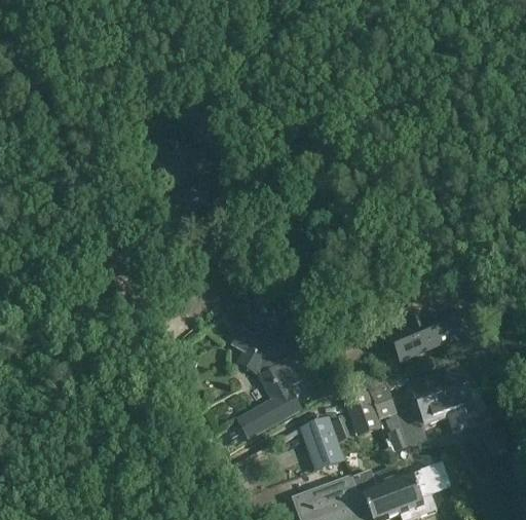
[(179,182),(186,195),(202,186),(195,174),(179,182)]
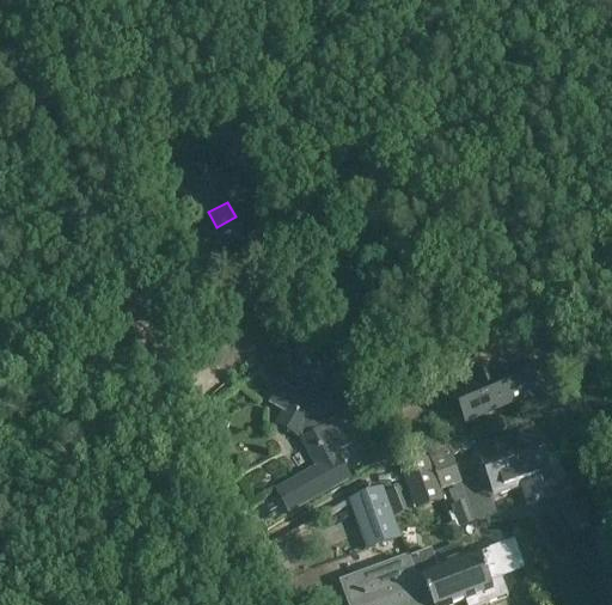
[(310,336),(301,315),(283,321),(292,342),(310,336)]
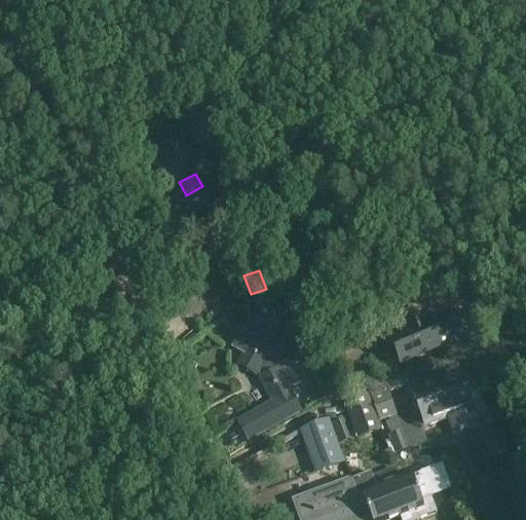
[(404,340),(396,343),(403,360),(448,341),(438,317),(422,323),(419,314),(404,321),(407,329),(400,332),(404,340)]
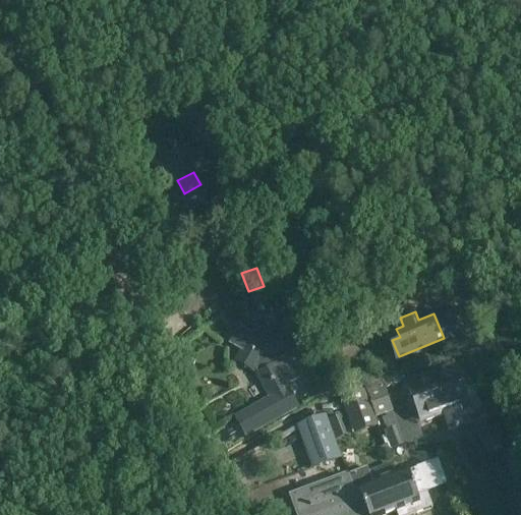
[(271,394),(235,414),(245,433),(297,403),(285,382),(299,374),(287,352),(279,357),(265,347),(269,341),(251,330),(236,354),(253,365),(254,364),(271,394)]
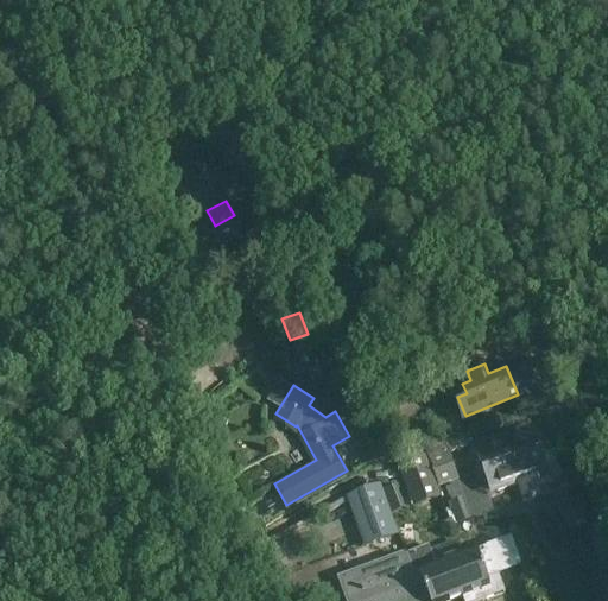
[(491,466),(499,487),(549,468),(532,423),(476,443),(485,468),(491,466)]
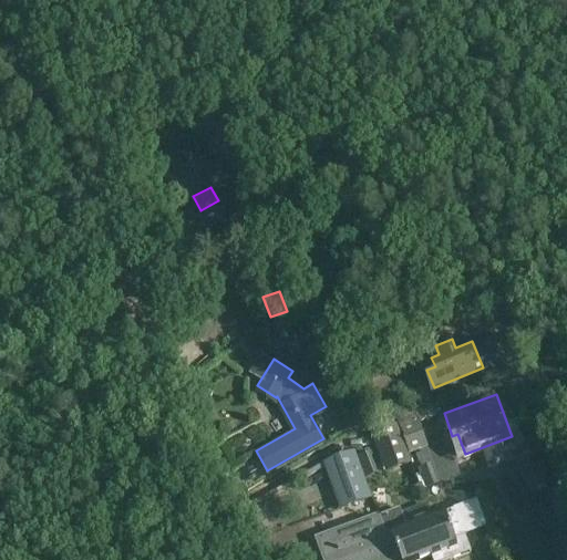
[(410,449),(428,443),(420,418),(436,413),(433,404),(399,417),(410,449)]
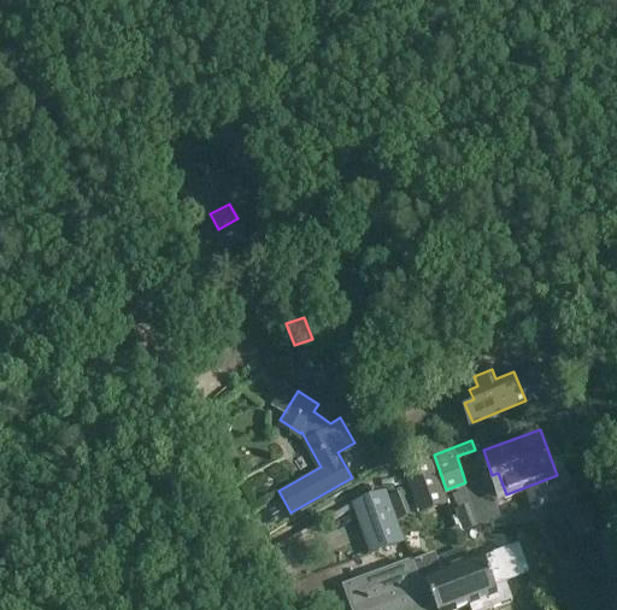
[(404,469),(419,510),(447,499),(430,458),(404,469)]
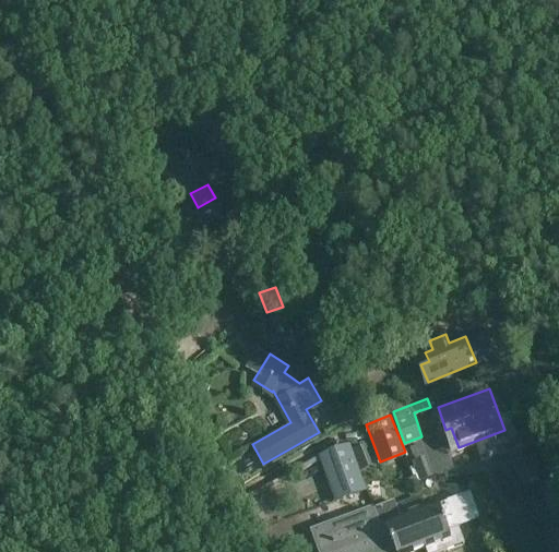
[(318,453),(334,499),(366,488),(348,442),(318,453)]
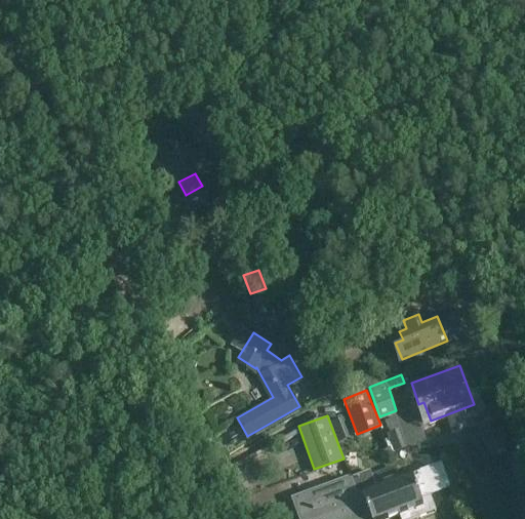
[(511,444),(496,416),(481,425),(496,452),(511,444)]
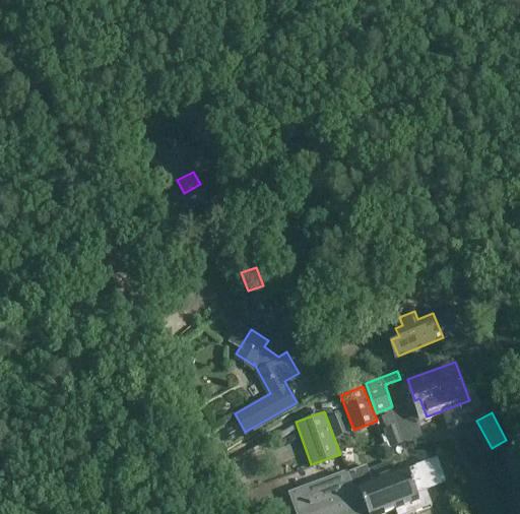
[(387,445),(369,451),(374,467),(393,460),(387,445)]
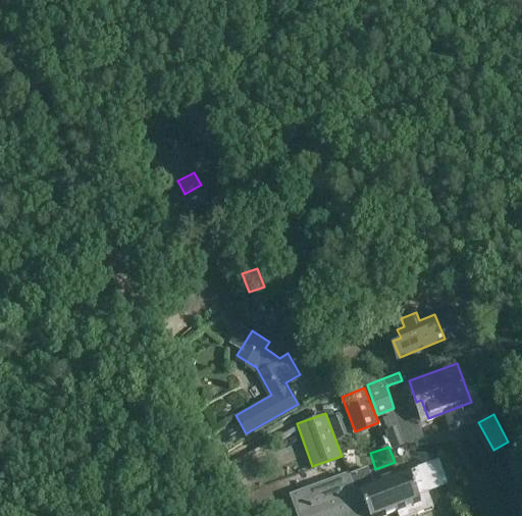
[(369,464),(350,471),(356,489),(360,487),(370,515),(372,515),(383,512),(397,507),(399,515),(401,515),(433,504),(428,489),(448,482),(437,457),(406,469),(399,472),(375,481),(370,468),(369,464)]
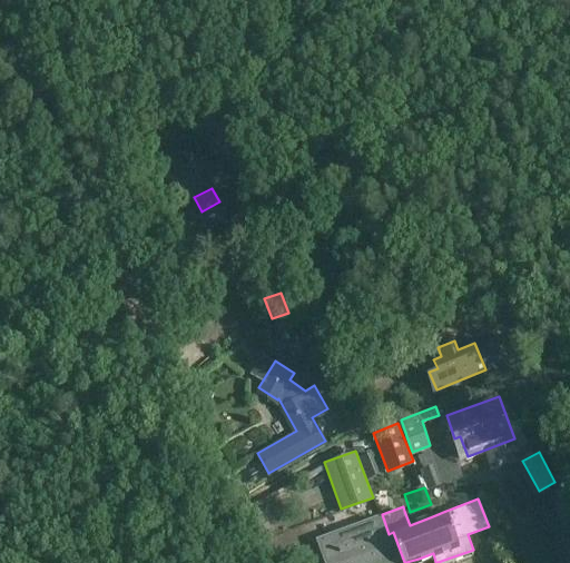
[(364,520),(318,537),(328,562),(404,562),(393,532),(389,534),(382,514),(364,522),(364,520)]
